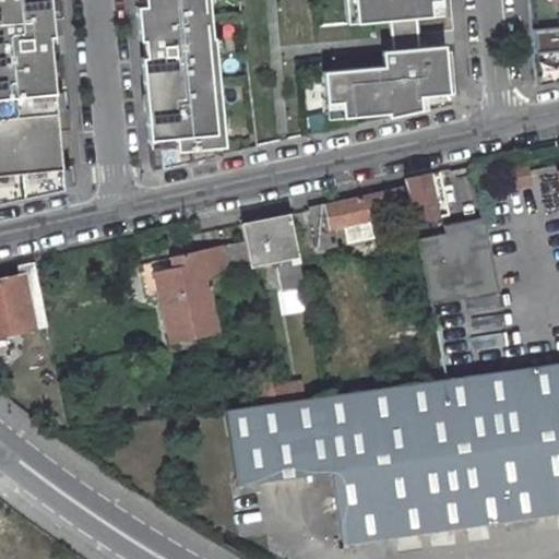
[(58,0),(0,0),(0,202),(62,189),(49,54),(58,54),(55,19),(60,18),(58,0)]
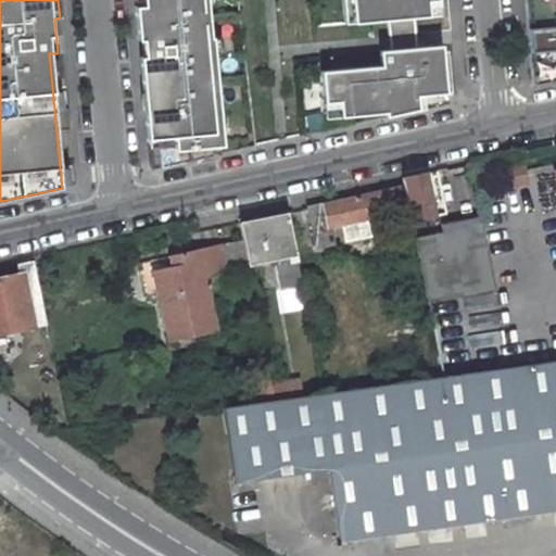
[(142,0),(143,7),(135,8),(138,41),(142,40),(144,57),(147,73),(142,73),(148,148),(158,147),(160,167),(193,160),(192,149),(219,147),(223,147),(206,0),(142,0)]
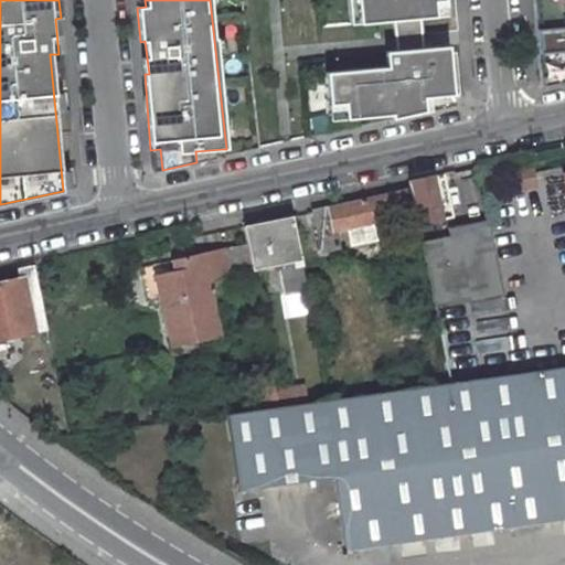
[(386,68),(326,73),(329,105),(344,104),(345,119),(391,115),(391,119),(455,106),(449,46),(425,49),(422,18),(435,17),(434,1),(440,0),(347,0),(350,24),(393,21),(395,52),(385,53),(386,68)]
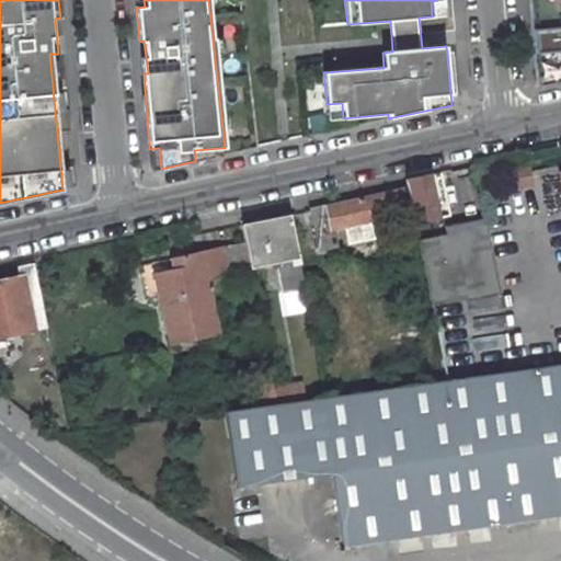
[(437,0),(431,1),(432,16),(443,15),(441,0),(437,0)]
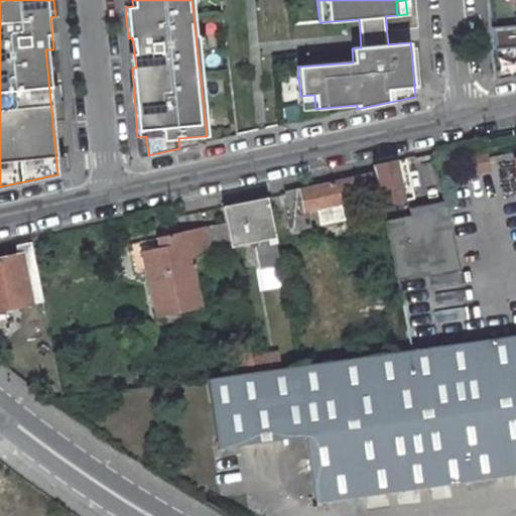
[(515,0),(486,0),(493,81),(515,75),(515,23),(515,12),(515,11),(515,0)]
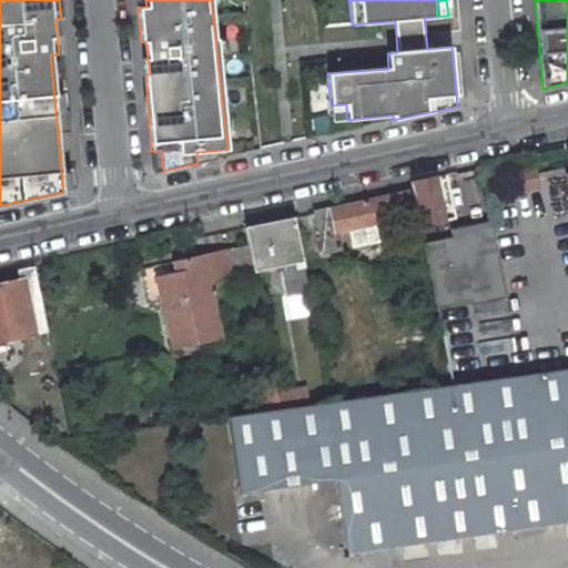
[(346,104),(331,105),(332,121),(347,120),(346,104)]
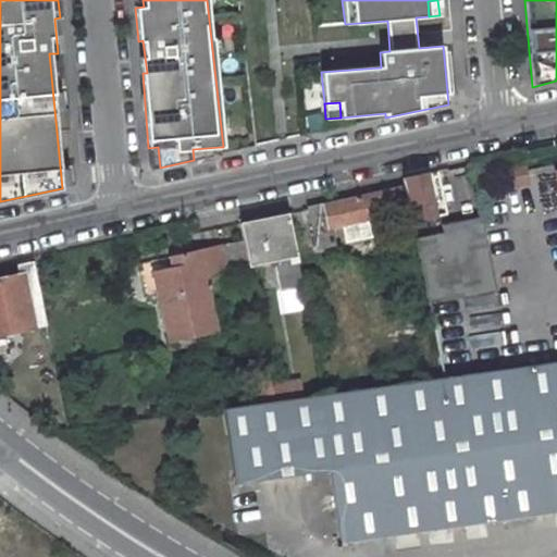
[(220,147),(193,149),(194,160),(220,153),(220,147)]
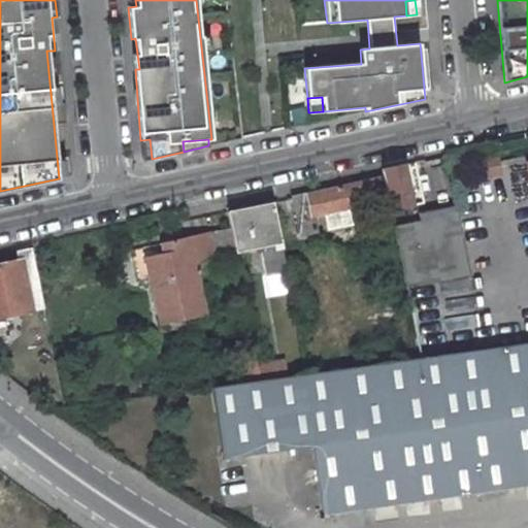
[(402,165),(382,169),(384,179),(390,210),(410,207),(402,165)]
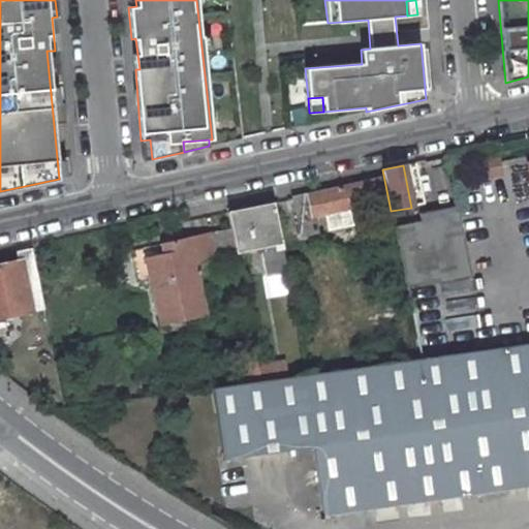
[(384,180),(291,198),(300,237),(392,216),(391,211),(384,180)]
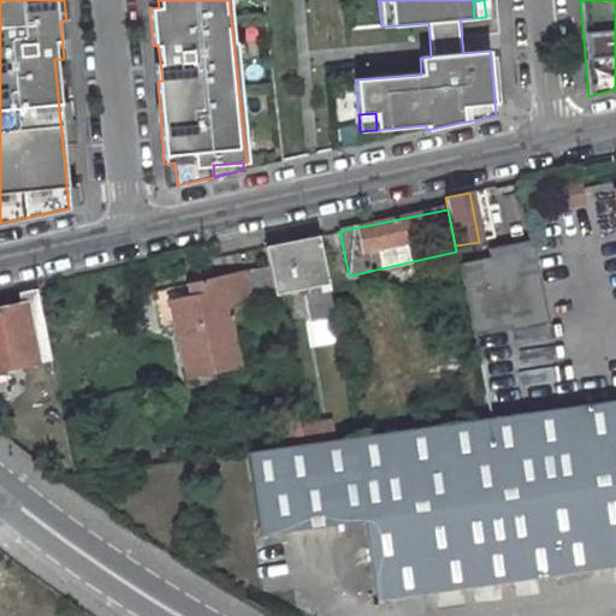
[(317,237),(262,249),(273,301),(303,295),(311,330),(335,325),(327,289),(317,237)]
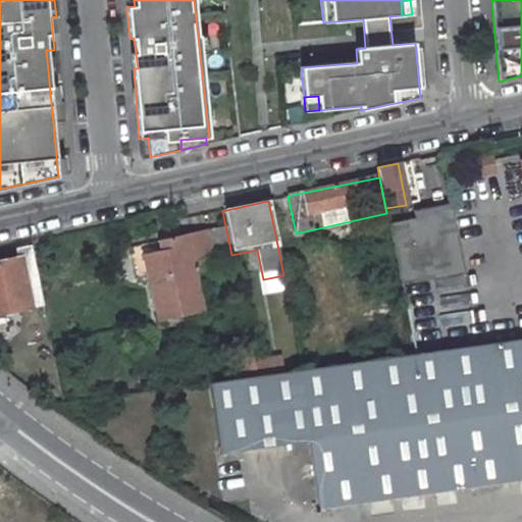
[(417,218),(388,224),(401,284),(469,273),(453,203),(416,211),(417,218)]
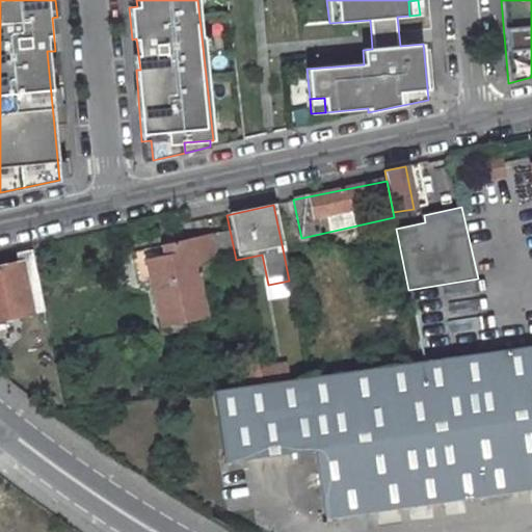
[(156,328),(203,319),(197,290),(217,287),(207,237),(127,254),(134,285),(147,282),(156,328)]
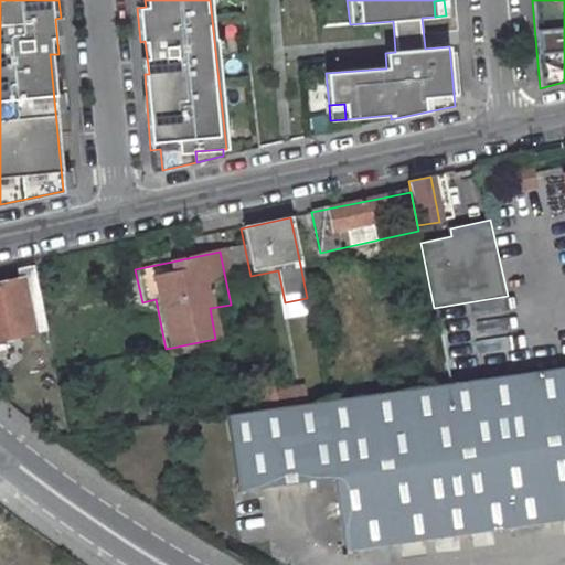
[(21,334),(46,330),(32,262),(19,265),(20,277),(0,280),(0,339),(7,338),(11,363),(25,361),(21,334)]
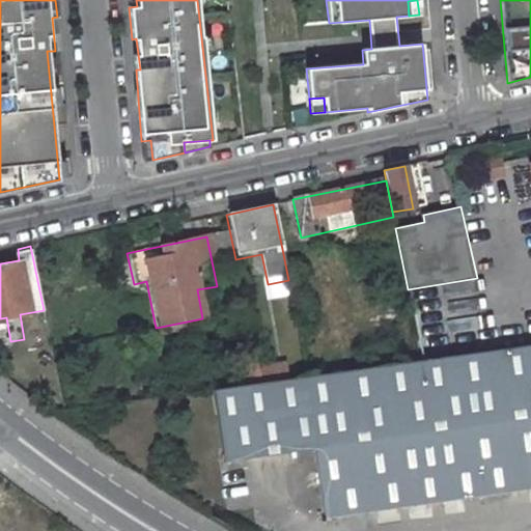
[(292,300),(288,280),(269,284),(273,304),(292,300)]
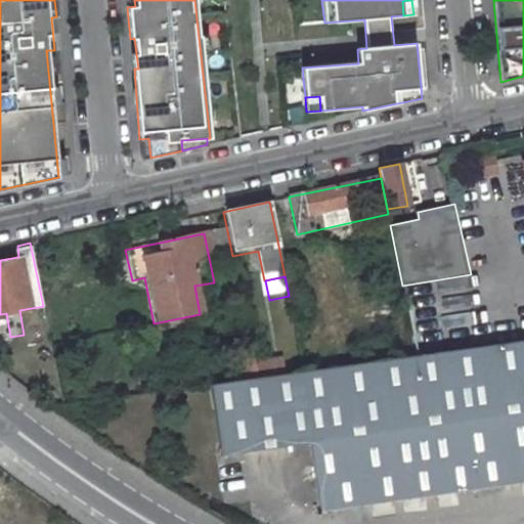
[(241,380),(211,384),(221,455),(310,443),(319,511),(523,481),(523,339),(258,377),(241,380)]
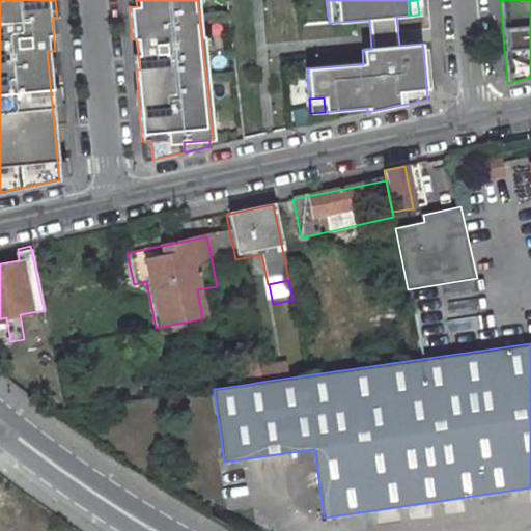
[(236,352),(244,385),(261,382),(254,347),(236,352)]
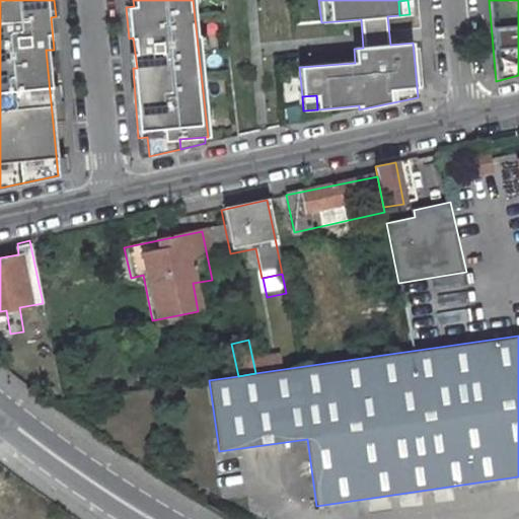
[(258,366),(284,364),(283,353),(257,355),(258,366)]
